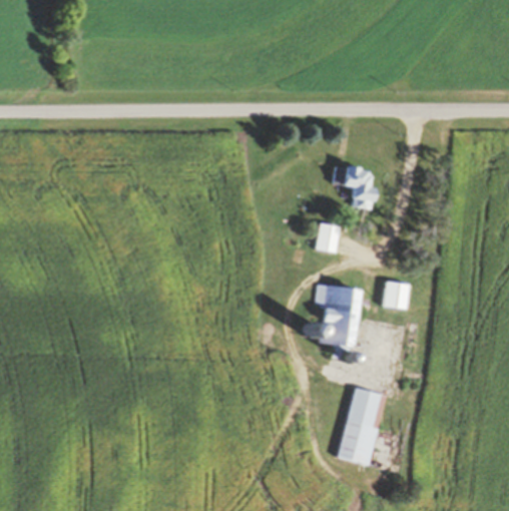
[(336,165),(347,166),(347,164),(359,165),(358,170),(372,172),(370,187),(375,187),(372,209),(353,206),(354,197),(352,197),(353,187),(334,184),(336,165)]
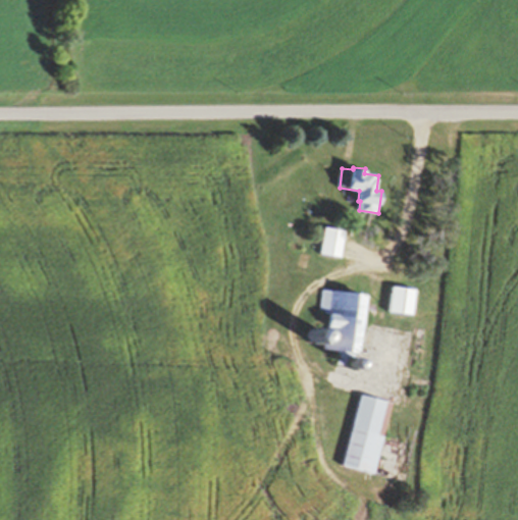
[(325,226),(345,230),(341,258),(320,254),(325,226)]
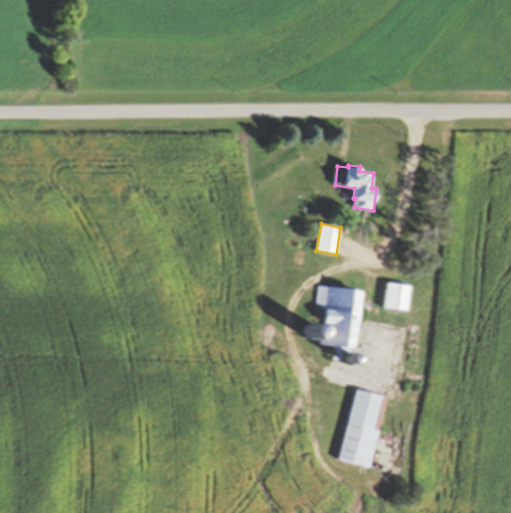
[(387,281),(409,285),(406,311),(383,308),(387,281)]
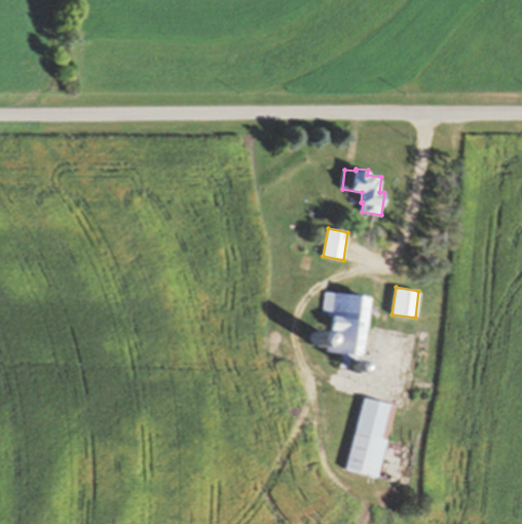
[(327,350),(331,314),(324,313),(327,290),(368,296),(367,307),(378,308),(376,322),(365,320),(360,356),(353,356),(352,368),(341,366),(342,358),(339,358),(340,352),(327,350)]
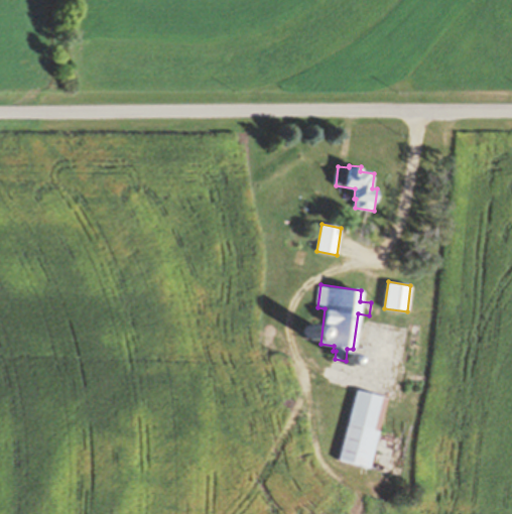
[(357,390),(388,398),(370,470),(339,462),(357,390)]
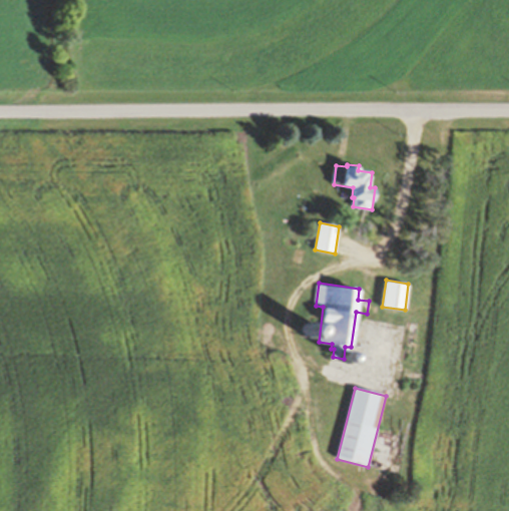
All buildings are outlined.
